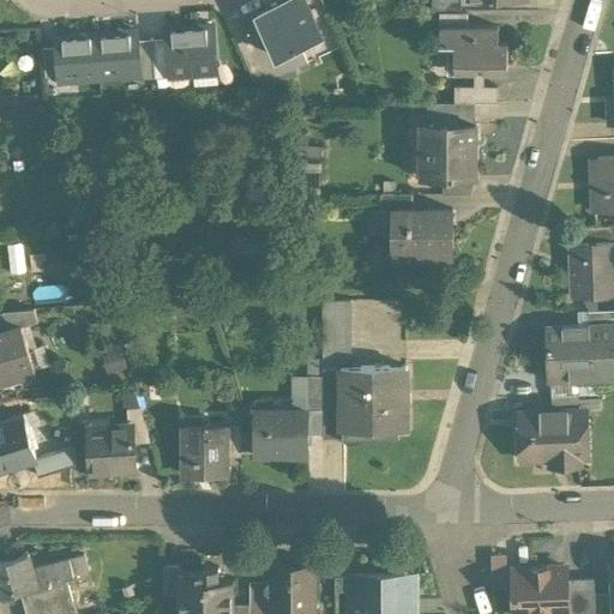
[(323,38),(305,0),(288,0),(269,10),(256,14),(276,60),(323,38)]
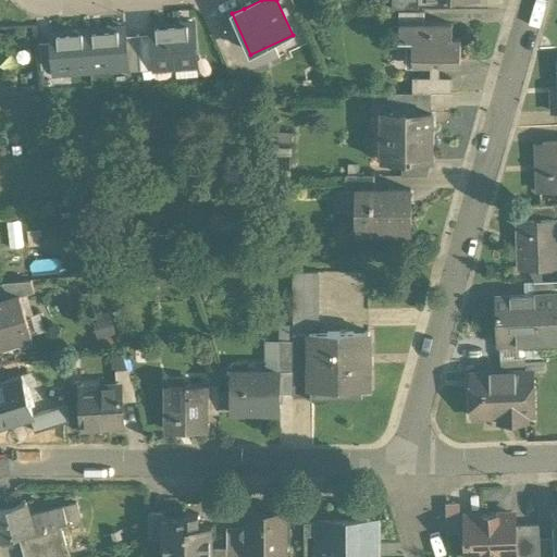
[(417,0),(391,0),(392,12),(398,12),(417,12),(417,0)]
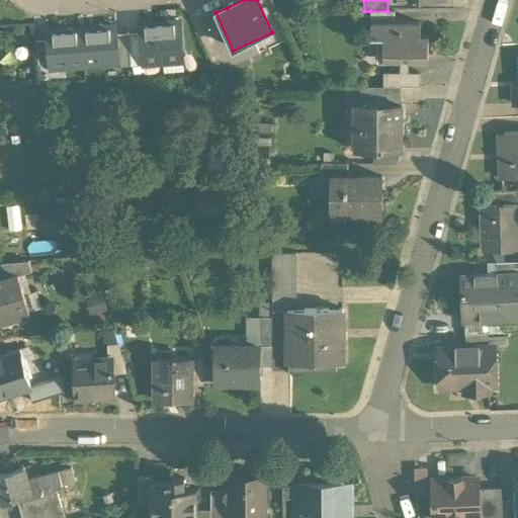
[(387,11),(370,11),(371,23),(394,23),(394,11),(387,11)]
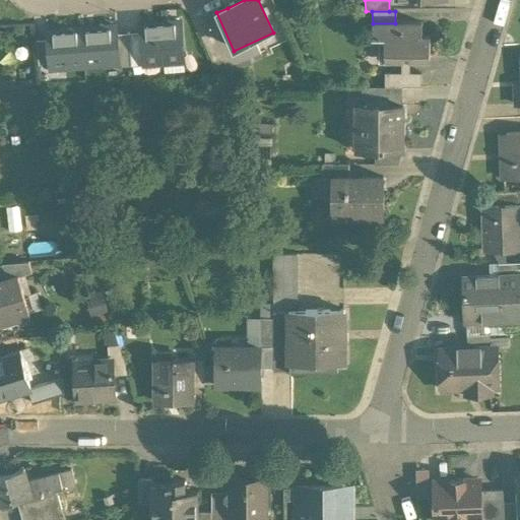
[(47,28),(48,41),(50,65),(50,68),(119,63),(117,35),(116,22),(47,28)]
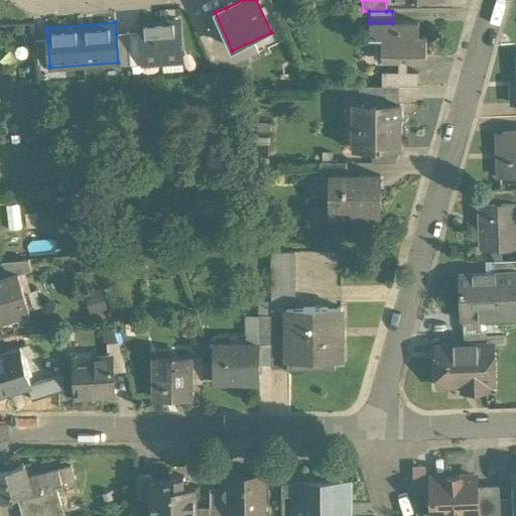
[(179,22),(140,24),(142,65),(181,62),(179,22)]
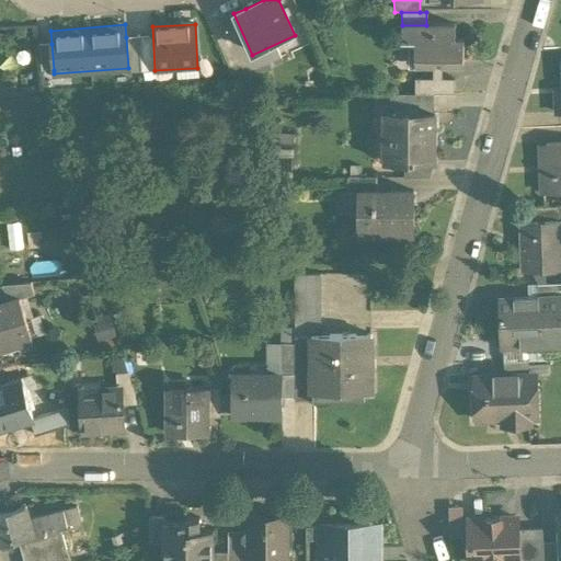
[(426,25),(402,25),(402,41),(414,41),(414,63),(461,63),(461,41),(454,41),(454,25),(426,25)]
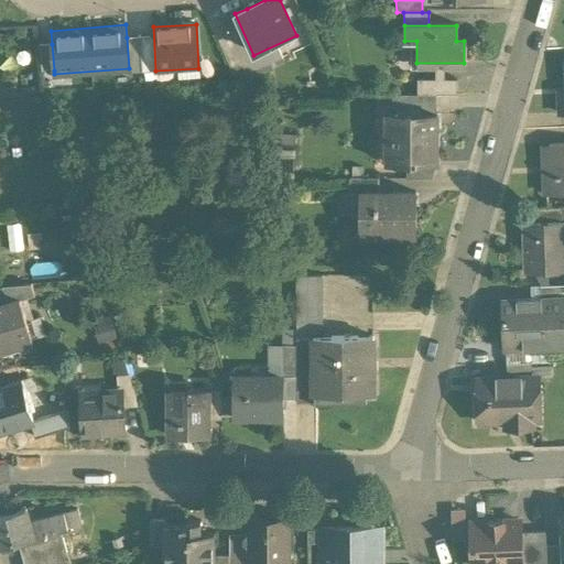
[(139,36),(141,73),(155,71),(152,35),(139,36)]
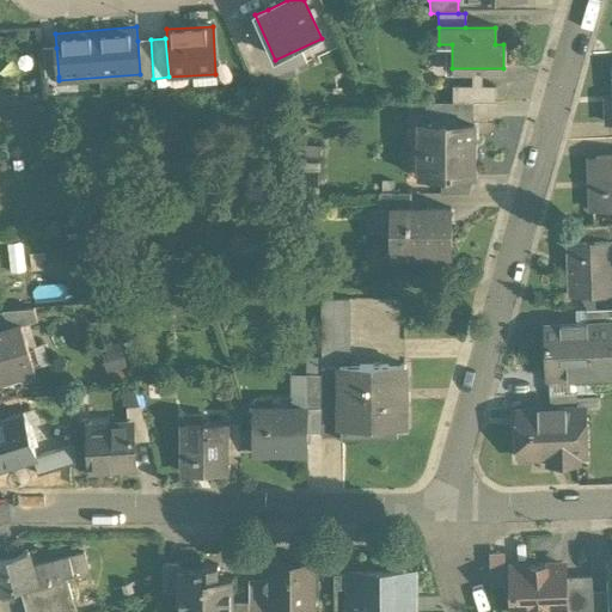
[(140,74),(140,79),(153,79),(151,40),(138,41),(140,74)]
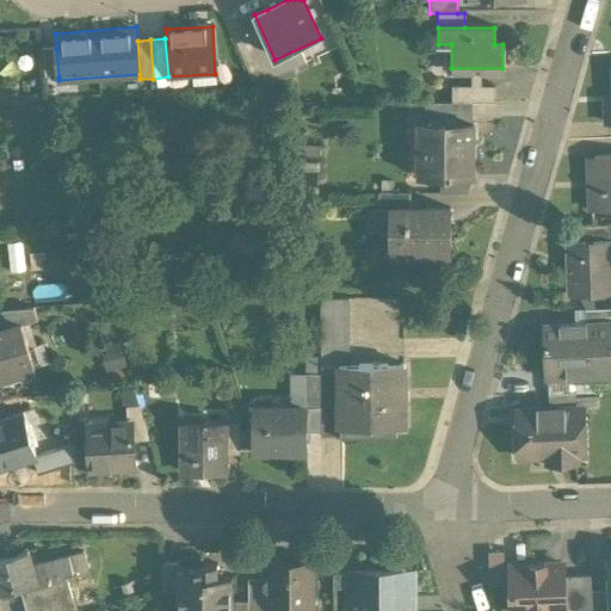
[(42,48),(44,78),(59,76),(56,48),(42,48)]
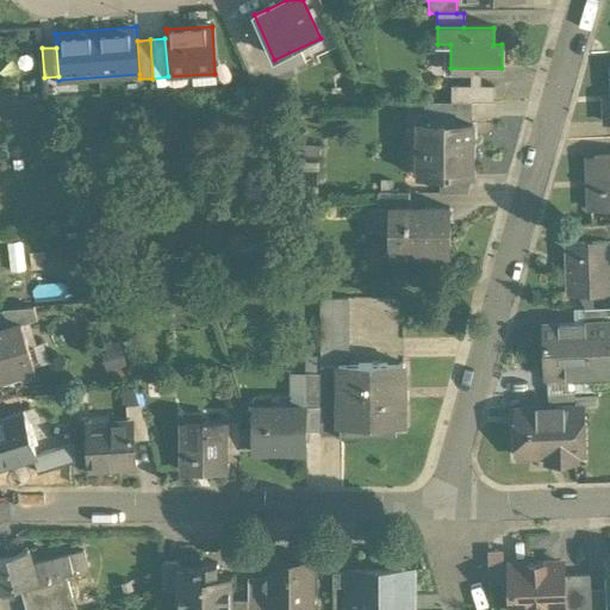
[(493,87),(450,87),(450,104),(471,104),(493,104),(493,87)]
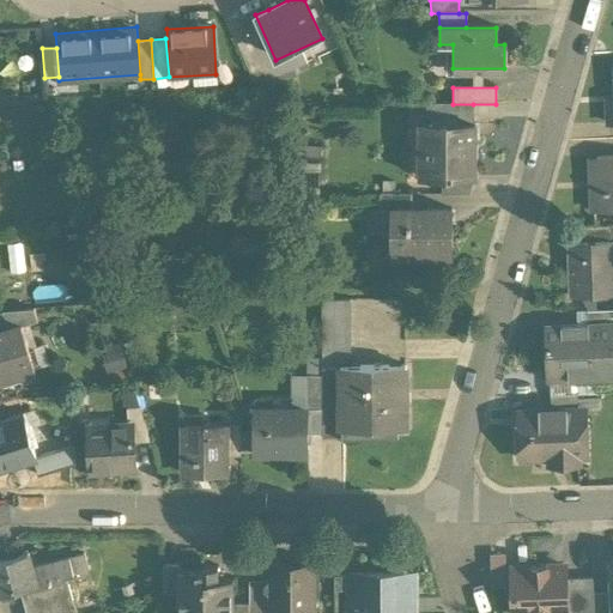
[(453,104),(430,104),(430,119),(473,119),(473,104),(453,104)]
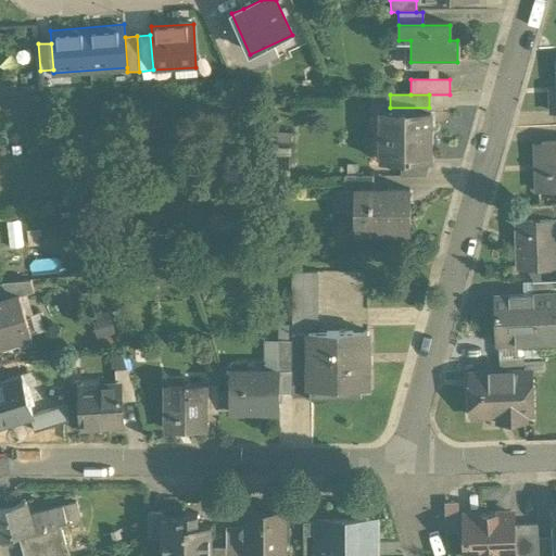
[(429,113),(379,113),(379,162),(394,162),(401,162),(425,162),(429,162),(429,113)]
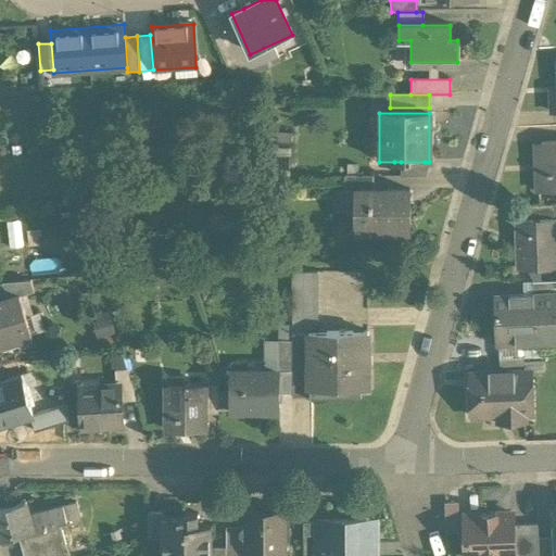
[(555,142),(540,143),(542,174),(538,174),(539,192),(555,191),(555,142)]
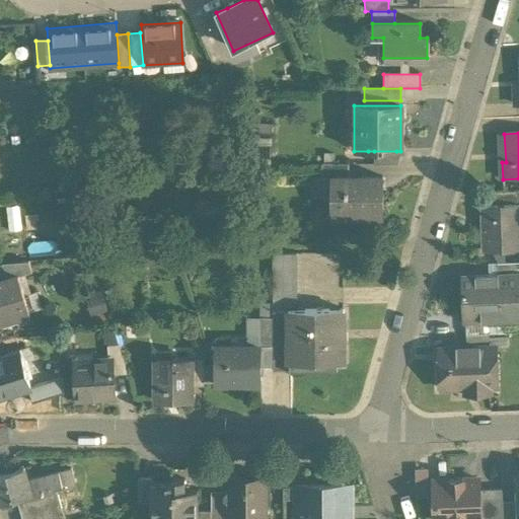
[(396,151),(374,151),(374,165),(396,165),(396,151)]
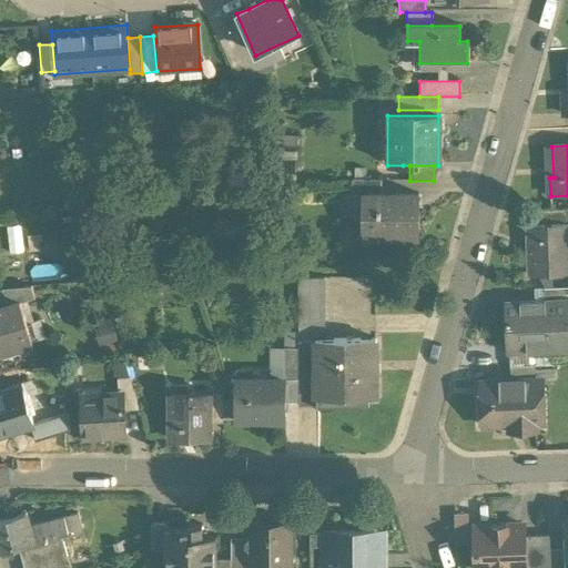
[(381,181),(352,181),(352,195),(362,195),(362,196),(381,196),(381,181)]
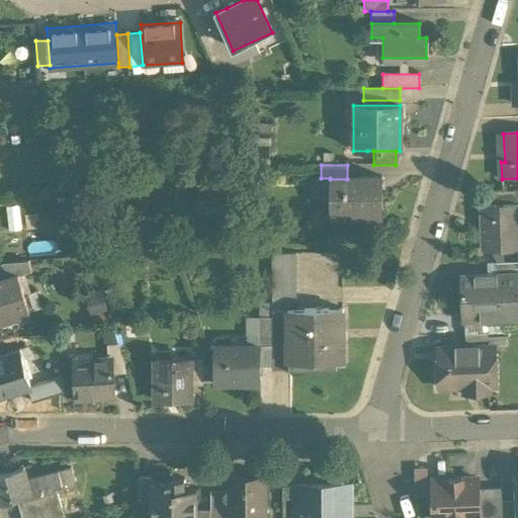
[(347,179),(330,179),(330,209),(346,209),(346,217),(381,217),(381,192),(377,192),(377,179),(347,179)]
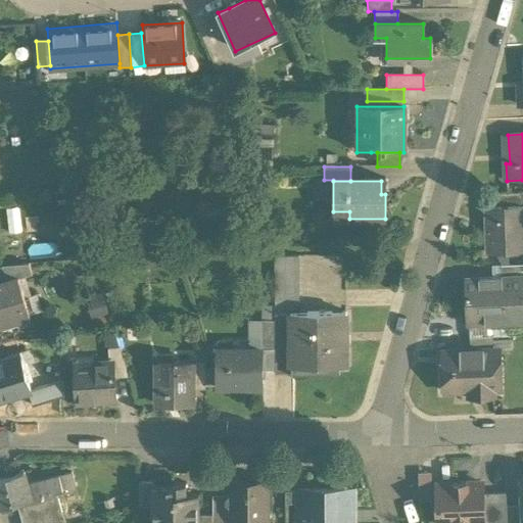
[(515,193),(485,195),(486,207),(515,206),(515,193)]
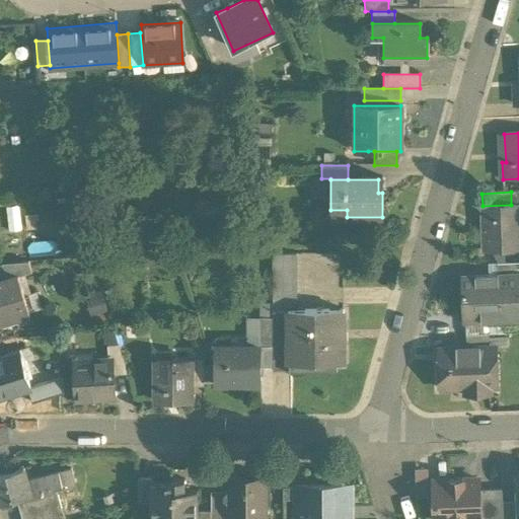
[(483,206),(480,206),(483,251),(518,249),(518,206),(518,205),(511,205),(483,206)]
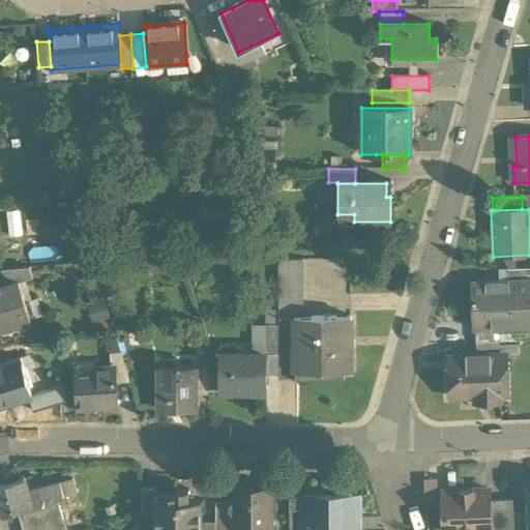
[(30,262),(47,262),(46,235),(29,236),(30,262)]
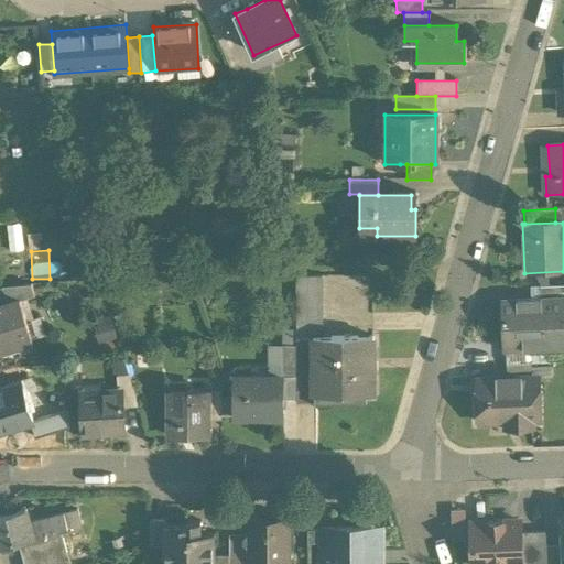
[(322,277),(295,277),(295,338),(313,338),(313,337),(320,337),(320,320),(322,320),(322,277)]
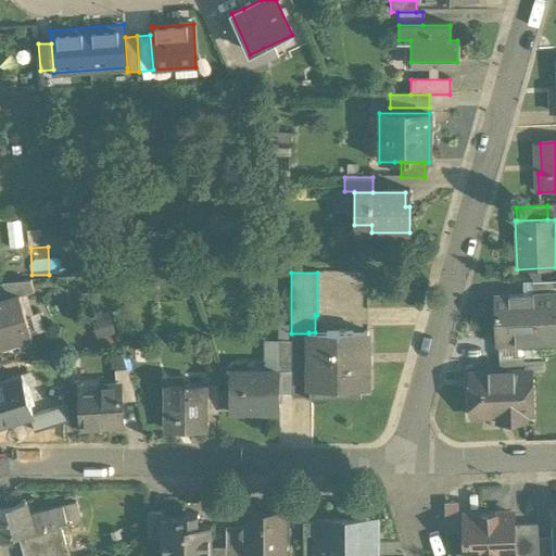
[(0,303),(16,299),(32,294),(28,281),(0,283),(0,303)]
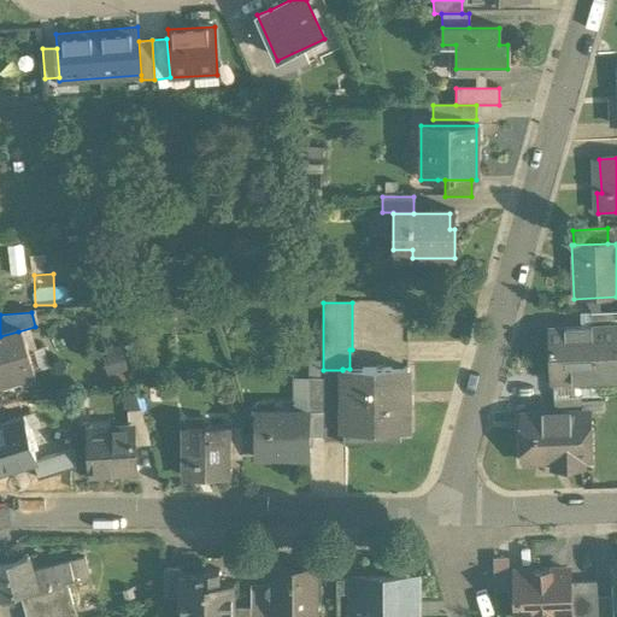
[(616,312),(591,313),(592,328),(616,327),(616,312)]
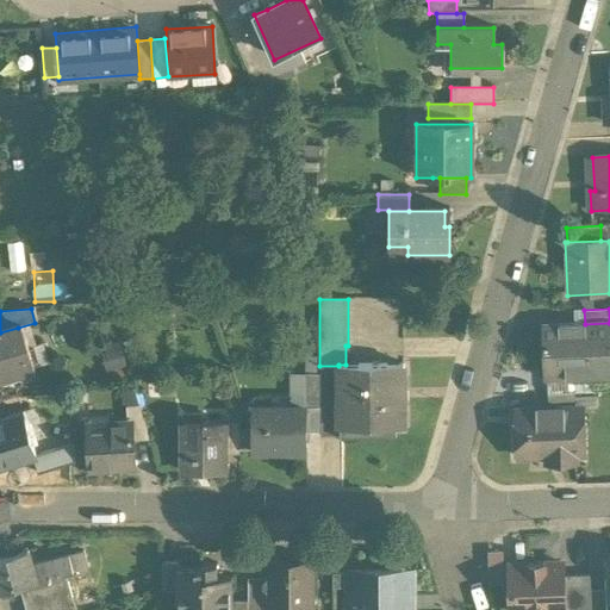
[(609,323),(585,324),(542,327),(543,378),(567,378),(567,368),(591,367),(591,373),(609,372),(609,323)]
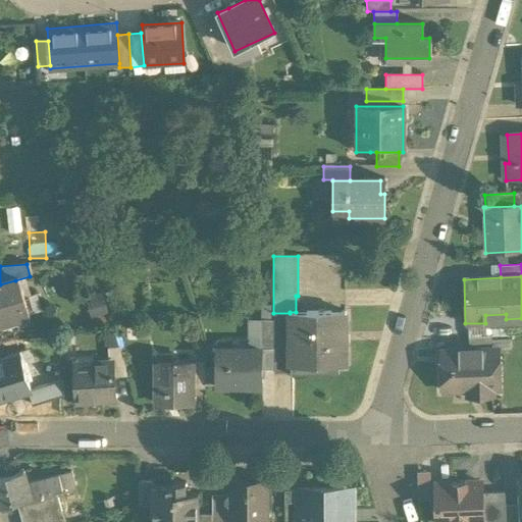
[(0,328),(29,321),(15,280),(0,284),(0,328)]
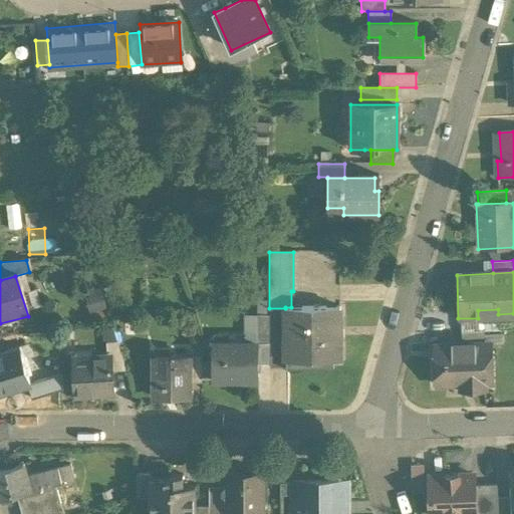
[(291,307),(285,307),(285,308),(284,359),(287,359),(340,359),(340,307),(291,307)]
